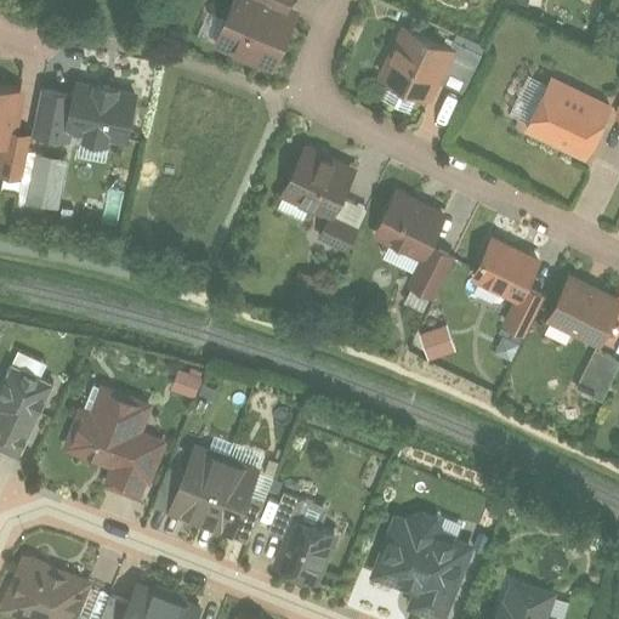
[(216,43),(213,49),(272,75),(297,18),(288,13),(257,0),(234,0),(225,23),(216,43)]
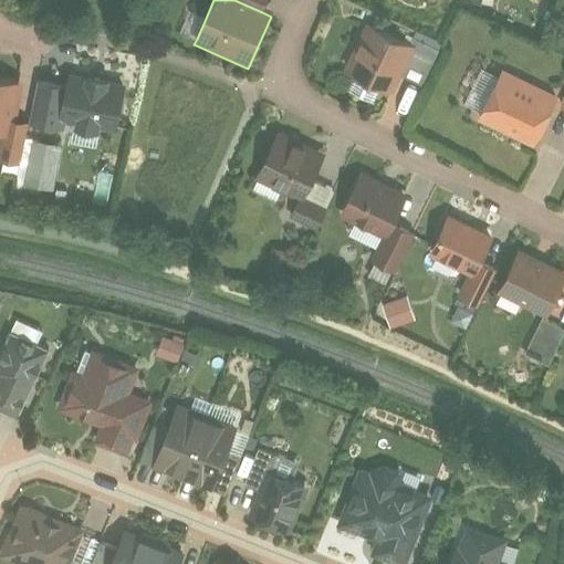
[(235,0),(262,12),(267,0),(235,0)]
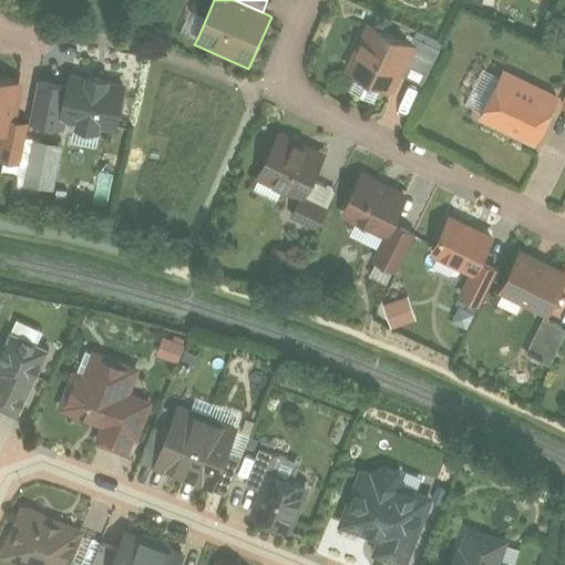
[(197,39),(205,21),(195,17),(186,34),(197,39)]
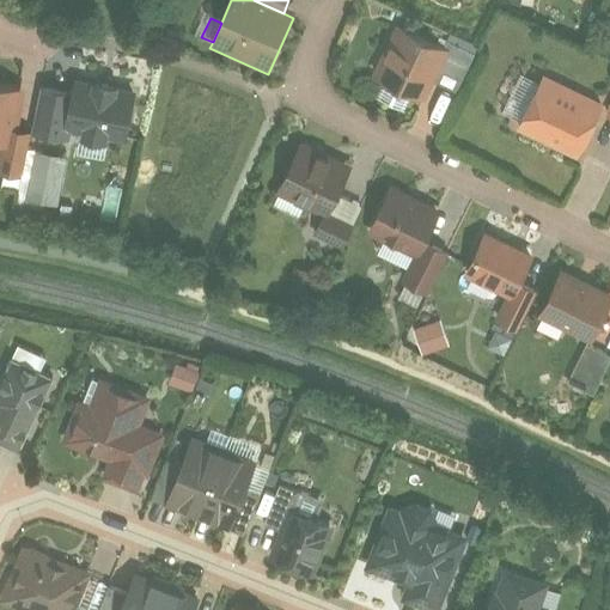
[(396,28),(371,77),(383,83),(413,97),(421,102),(446,53),(396,28)]
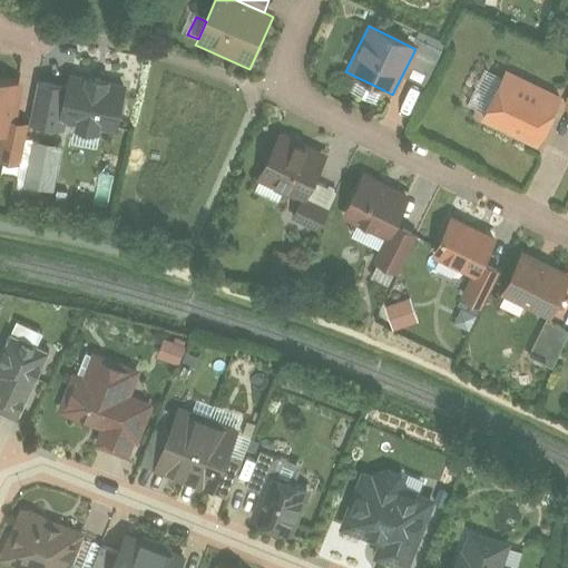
[(446,46),(420,32),(414,42),(441,55),(446,46)]
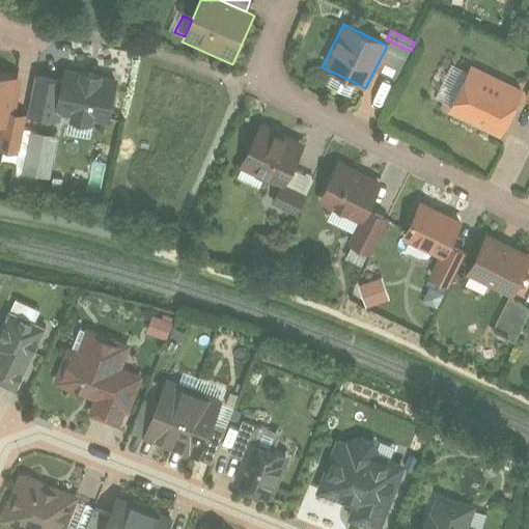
[(470,65),(447,112),(500,138),(523,90),(470,65)]
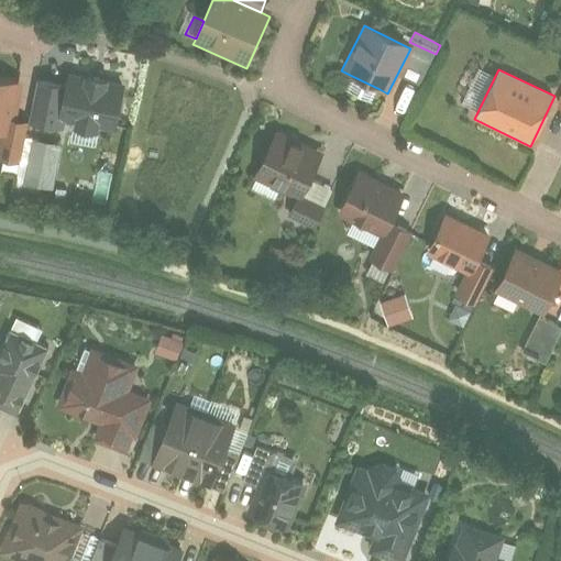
[(380,89),(352,76),(344,90),(372,105),(380,89)]
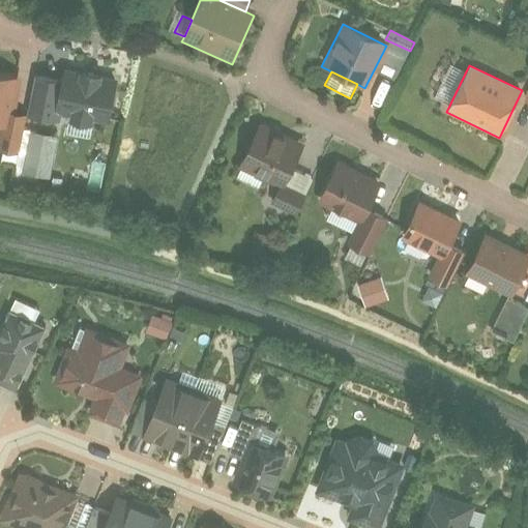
[(65,88),(60,119),(107,127),(114,84),(67,76),(65,88)]
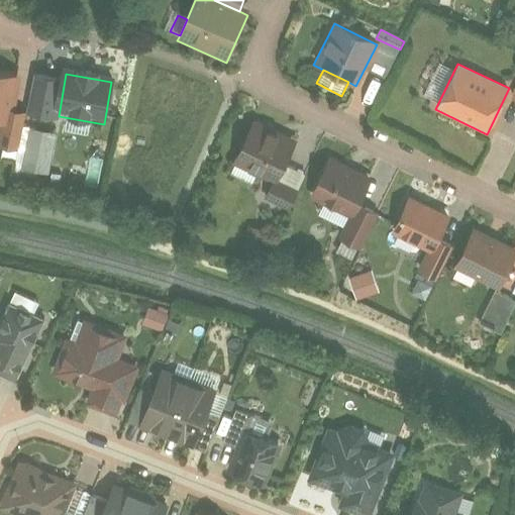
[(16,81),(0,77),(0,128),(7,129),(10,113),(16,81)]
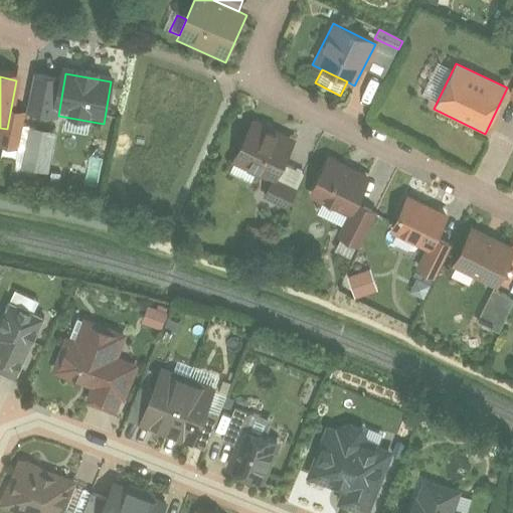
[(58,116),(63,86),(33,79),(26,118),(56,124),(58,116)]
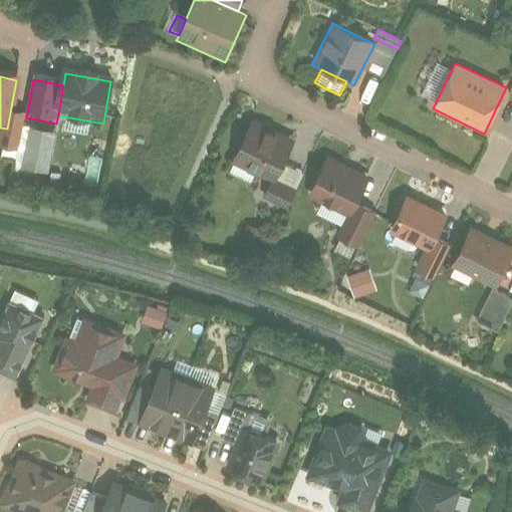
[(23,115),(10,112),(7,129),(0,128),(0,153),(14,156),(23,115)]
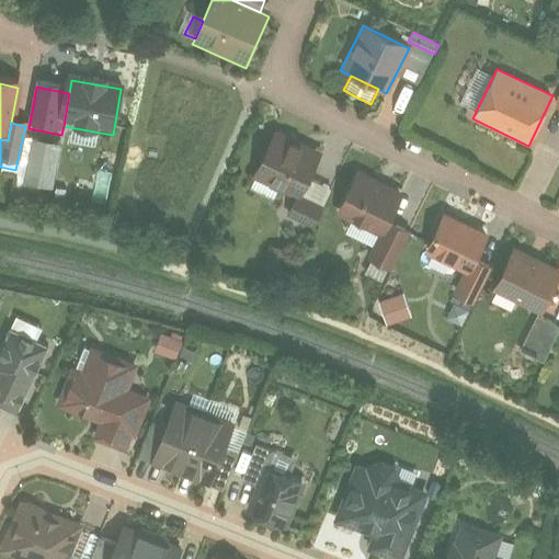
[(267,139),(251,178),(254,180),(278,190),(294,196),(299,200),(300,196),(309,179),(317,161),(267,139)]
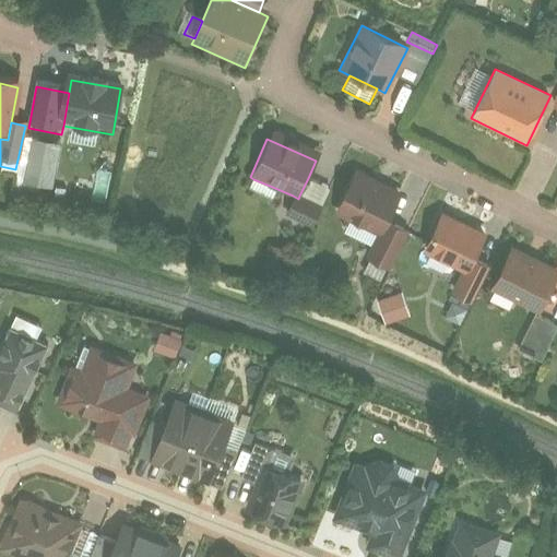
[(21,185),(50,192),(61,146),(33,140),(21,185)]
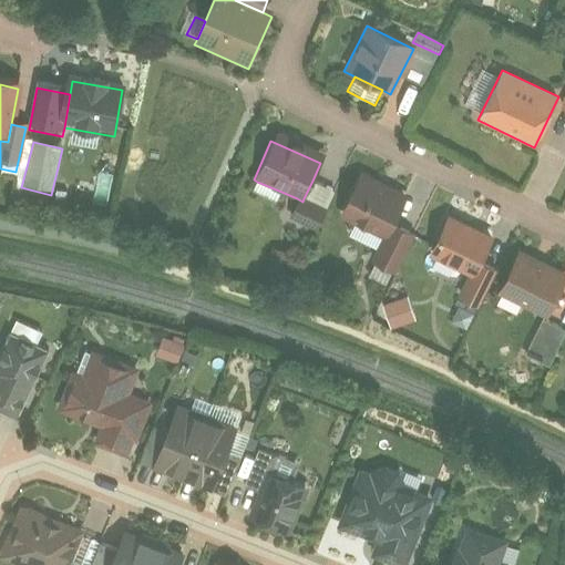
[(358,177),(338,217),(353,225),(383,239),(391,225),(403,199),(358,177)]
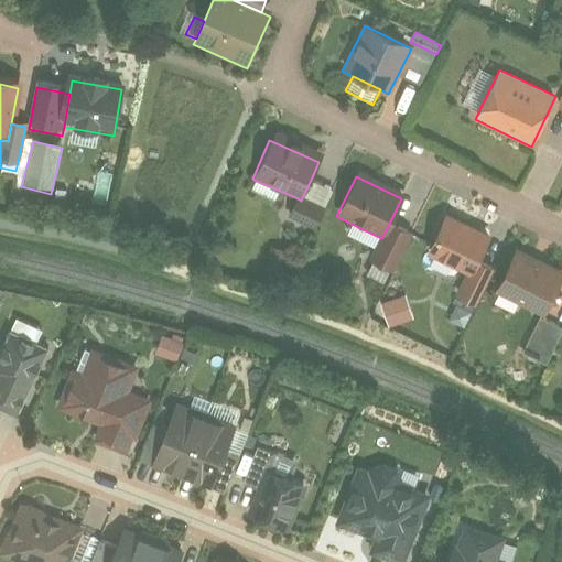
[(334,190),(311,180),(302,197),(326,208),(334,190)]
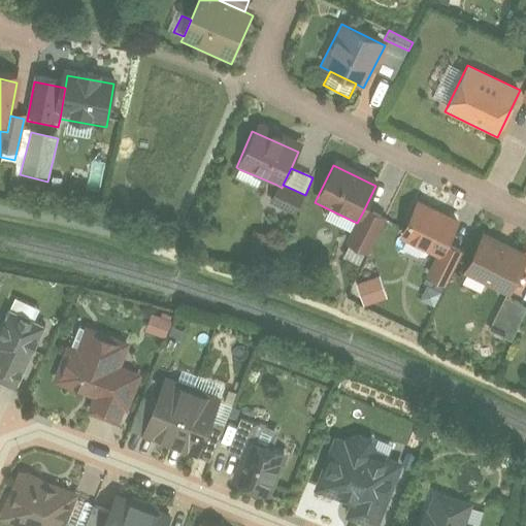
[(257,189),(262,178),(239,169),(235,178),(257,189)]
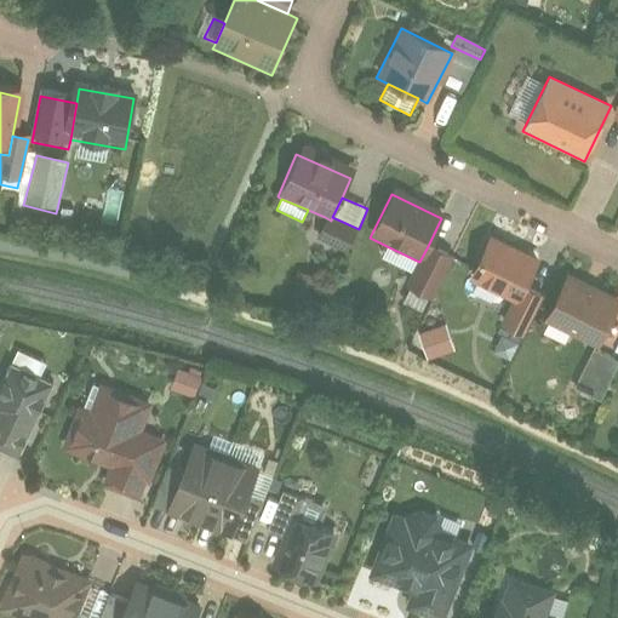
[(331,221),(325,217),(316,236),(348,251),(356,232),(331,221)]
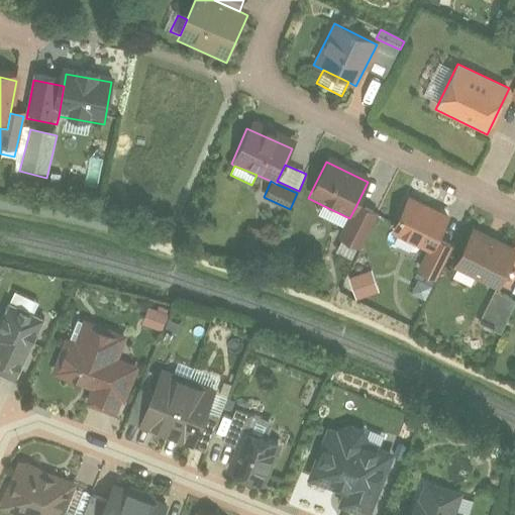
[(449,215),(408,195),(389,233),(425,251),(415,272),(433,281),(450,246),(437,240),(449,215)]
